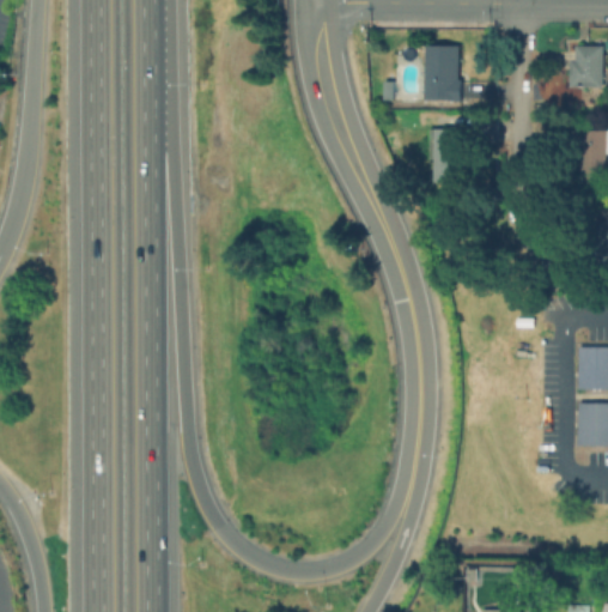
[(427,100),(427,47),(458,47),(457,100),(427,100)]
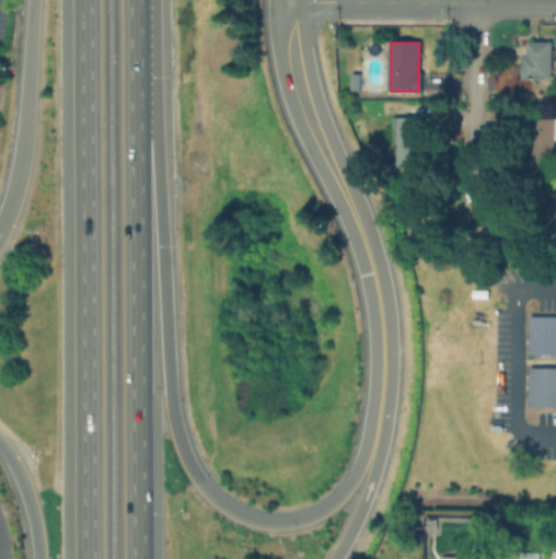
[(551,43),(551,81),(523,81),(523,43),(551,43)]
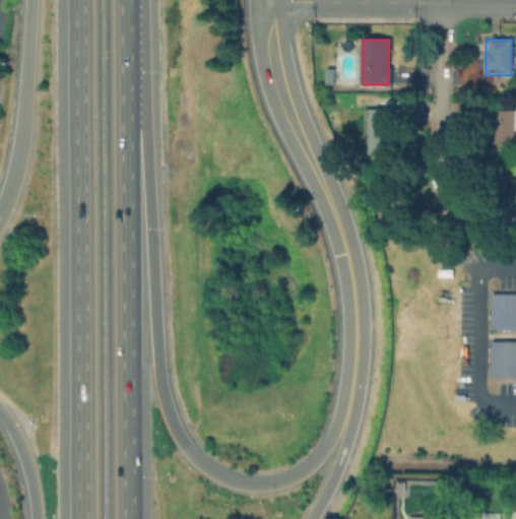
[(513,155),(487,155),(487,109),(515,109),(515,131),(513,131),(513,155)]
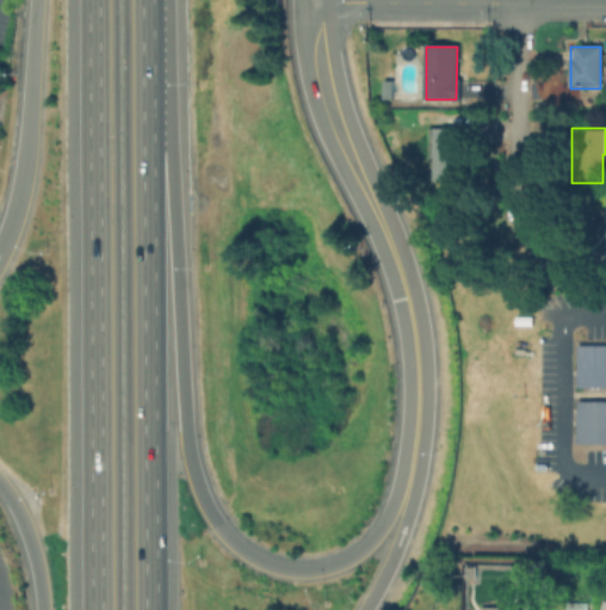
[(459,129),(459,183),(431,183),(431,129),(459,129)]
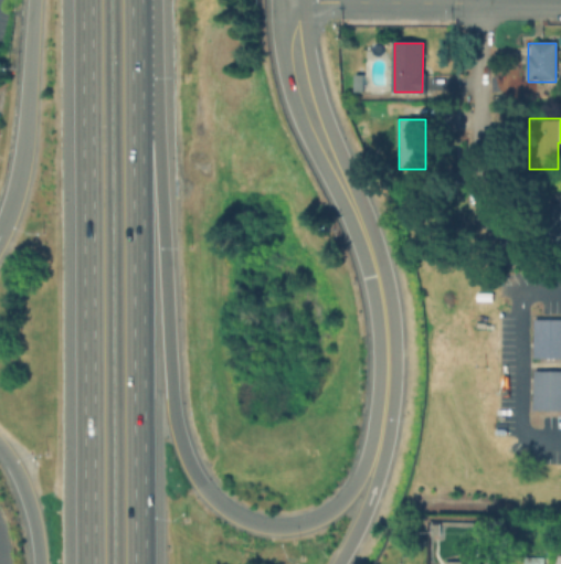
[(560,244),(547,244),(548,199),(560,199),(560,244)]
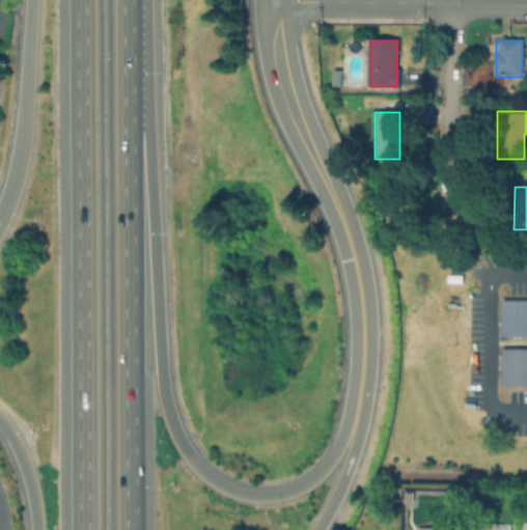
[(526,334),(497,334),(497,297),(526,297),(526,334)]
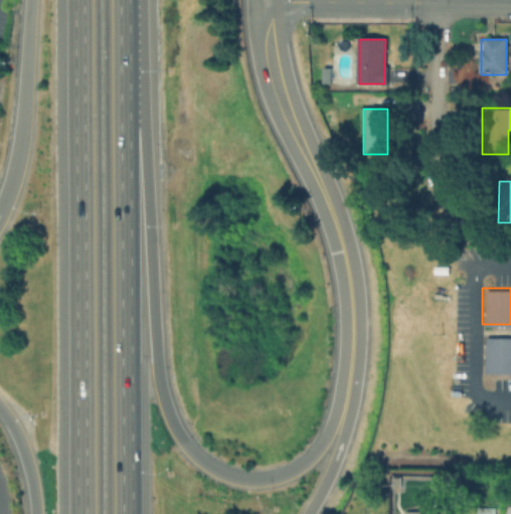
[(510,372),(482,372),(482,335),(510,335),(510,372)]
